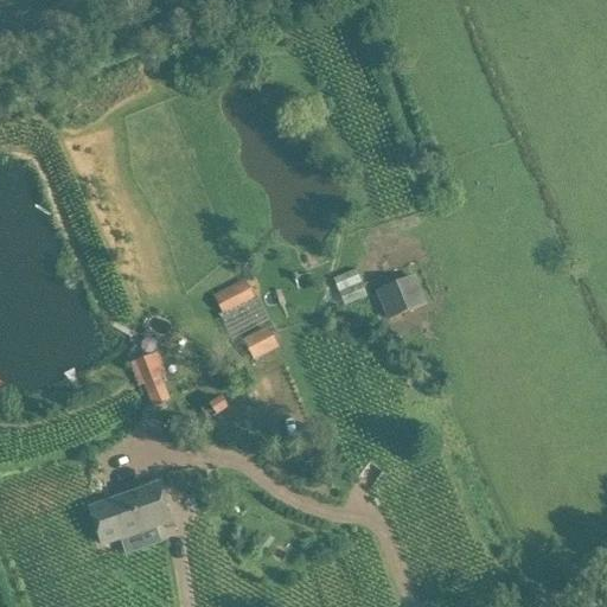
[(338,288),(360,285),(359,274),(336,278),(338,288)]
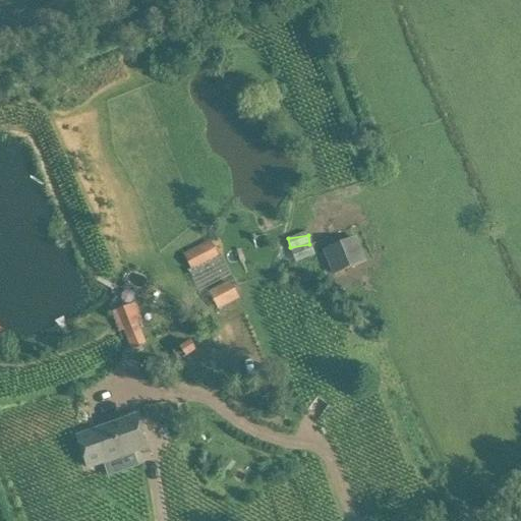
[(323,251),(333,276),(367,262),(357,237),(323,251)]
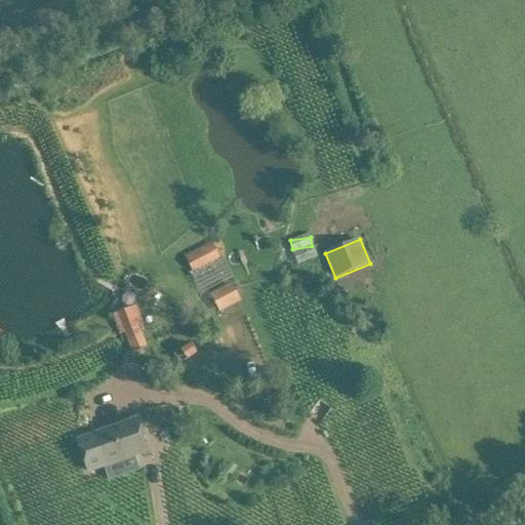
[(220,258),(212,242),(185,256),(193,273),(220,258)]
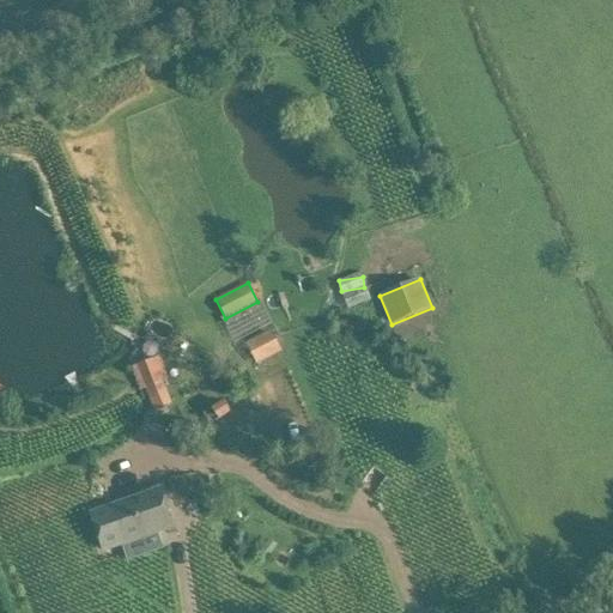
[(281,352),(271,331),(246,344),(256,365),(281,352)]
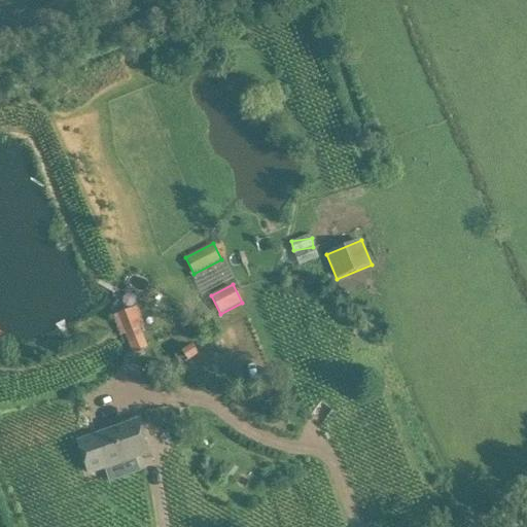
[(137,307),(112,317),(121,338),(128,335),(135,353),(146,348),(139,329),(145,327),(137,307)]
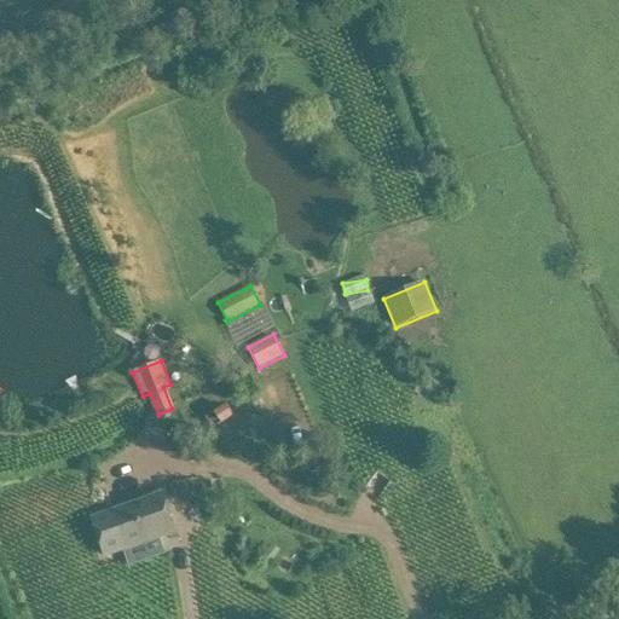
[(173,532),(166,509),(161,493),(113,512),(91,518),(103,555),(125,548),(173,532)]
